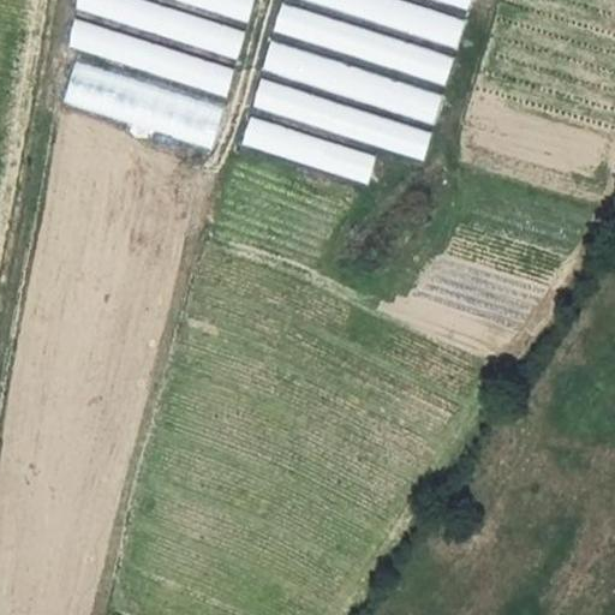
[(79,0),(77,11),(236,59),(244,33),(138,0),(79,0)]
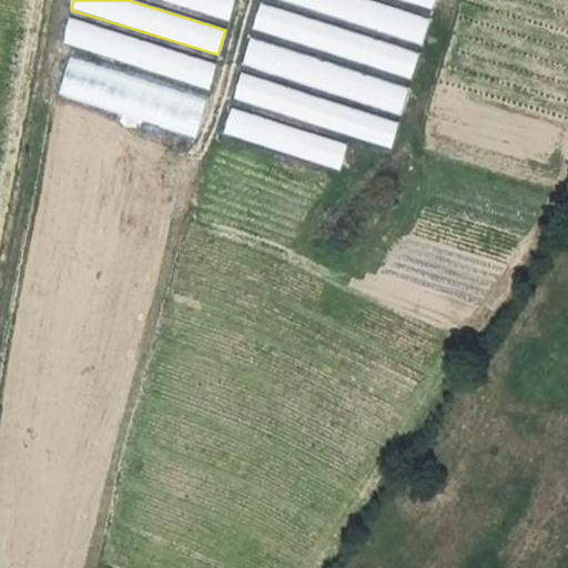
[(163,0),(229,20),(234,0),(163,0)]
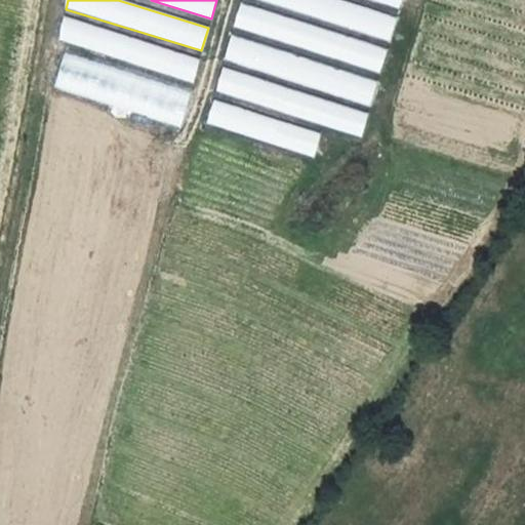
[(341,0),(259,0),(390,42),(397,18),(341,0)]
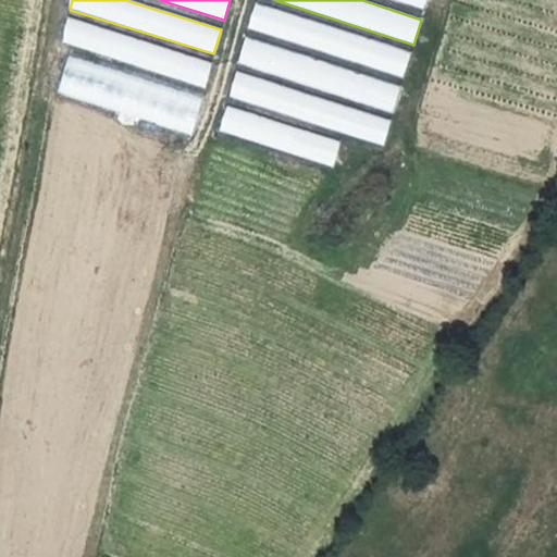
[(392,0),(424,11),(428,0),(392,0)]
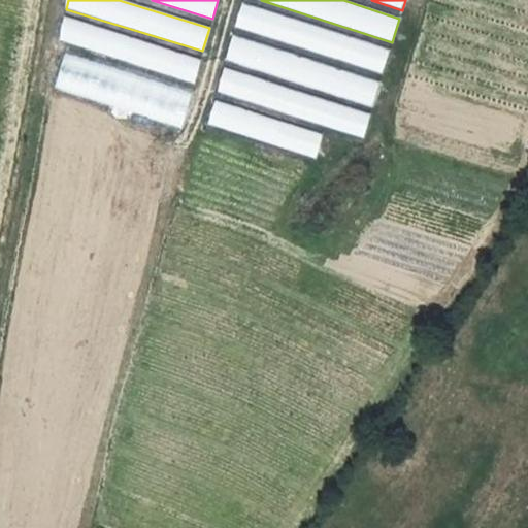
[(242,3),(235,28),(382,75),(390,52),(242,3)]
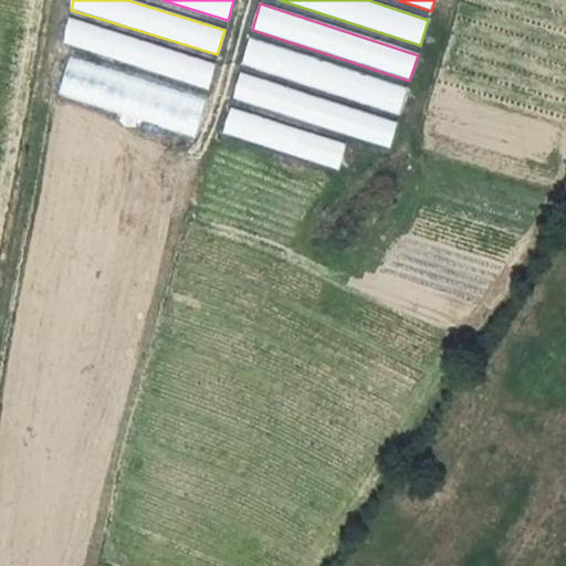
[(71,21),(64,43),(208,87),(215,65),(71,21)]
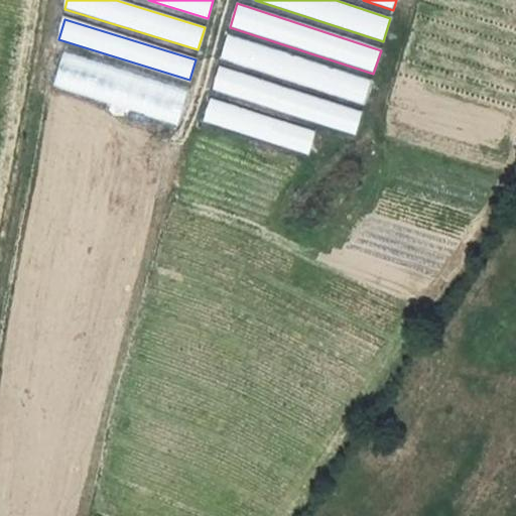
[(228,33),(220,57),(364,105),(372,81),(228,33)]
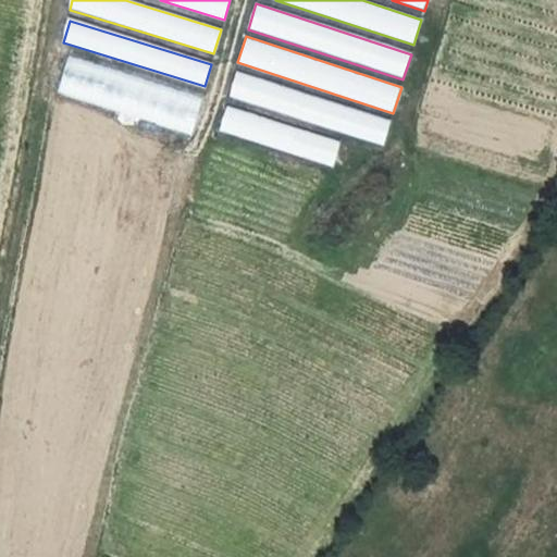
[(70,56),(58,94),(192,135),(203,97),(70,56)]
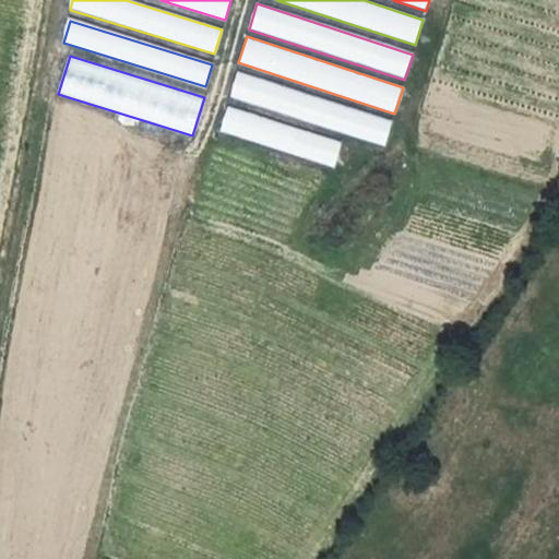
[(238,71),(229,97),(385,147),(394,122),(238,71)]
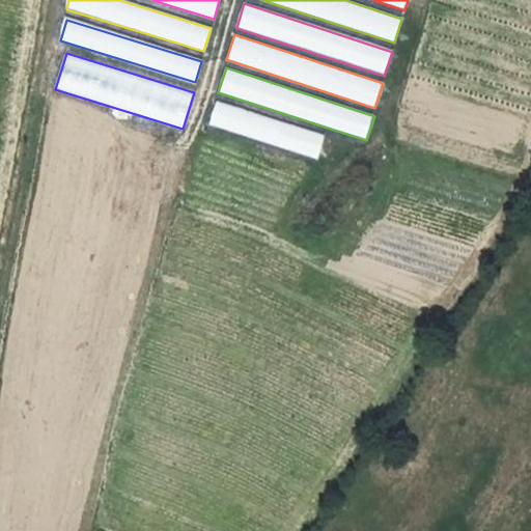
[(218,100),(210,126),(318,160),(327,135),(218,100)]
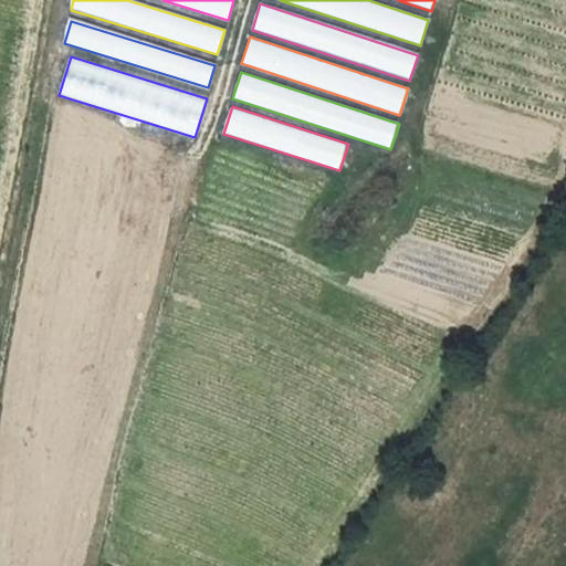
All buildings are outlined.
